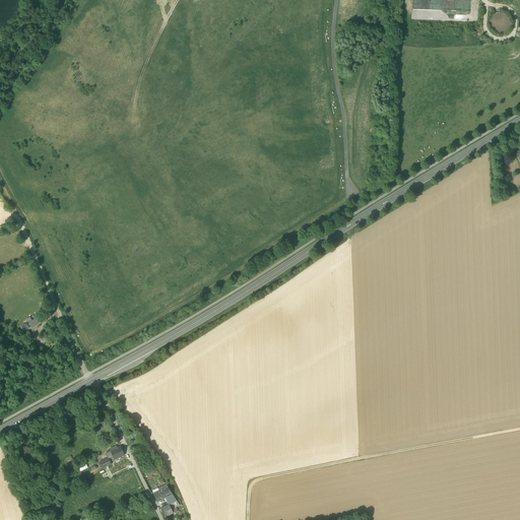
[(412,0),(412,18),(426,18),(426,14),(421,14),(421,10),(424,10),(424,8),(419,9),(419,6),(420,6),(419,0),(412,0)]
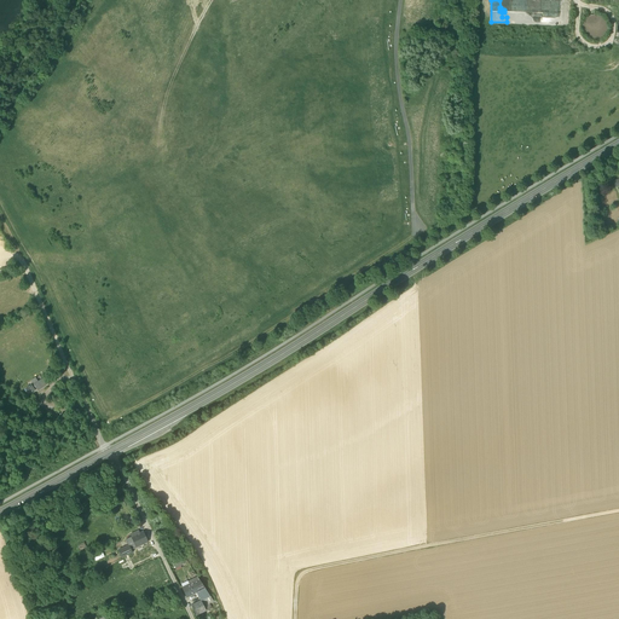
[(542,12),(543,0),(534,0),(504,0),(504,6),(507,6),(507,12),(521,13),(520,17),(524,17),(524,24),(526,24),(527,12),(542,12)]
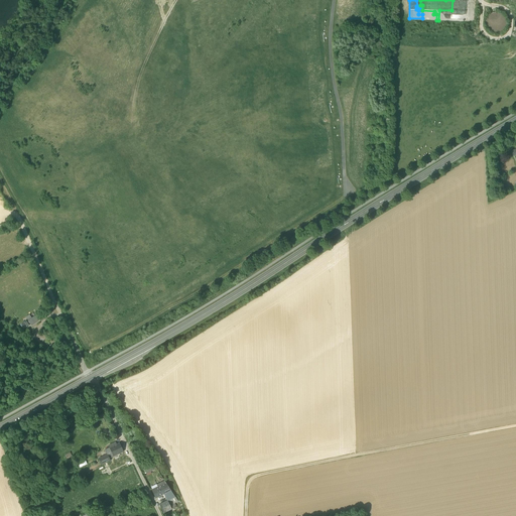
[(492,33),(496,33),(500,33),(504,31),(506,27),(507,23),(506,19),(504,16),(501,13),(497,12),(493,13),(489,15),(487,19),(486,23),(486,27),(489,30),(492,33)]
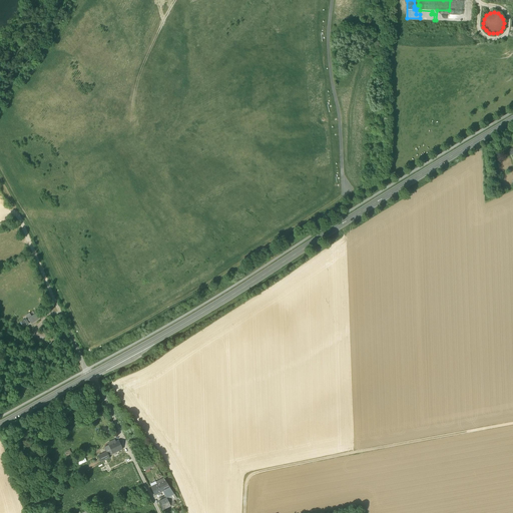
[(30,323),(31,324),(32,323),(31,322),(37,318),(35,315),(31,317),(28,319),(30,323)]
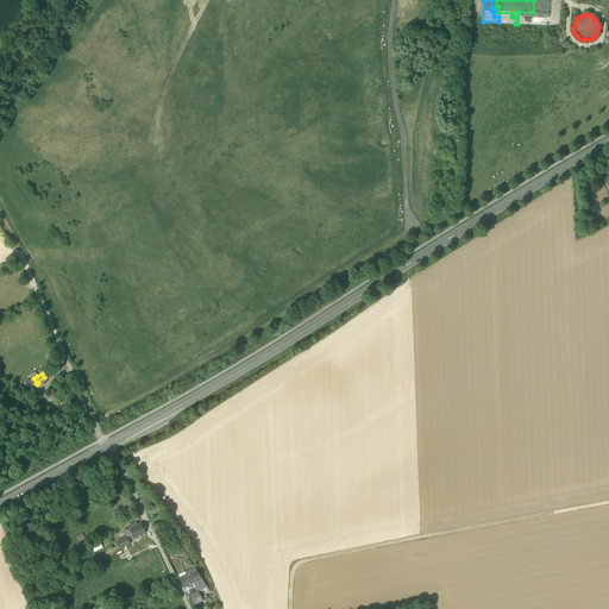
[(138,525),(130,528),(135,539),(145,533),(140,523),(138,525)]
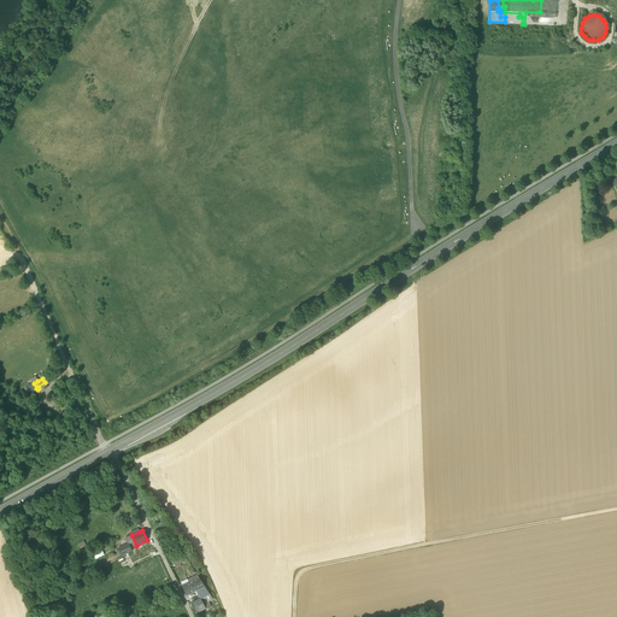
[(130,535),(125,538),(128,544),(130,548),(136,546),(131,535),(130,535)]
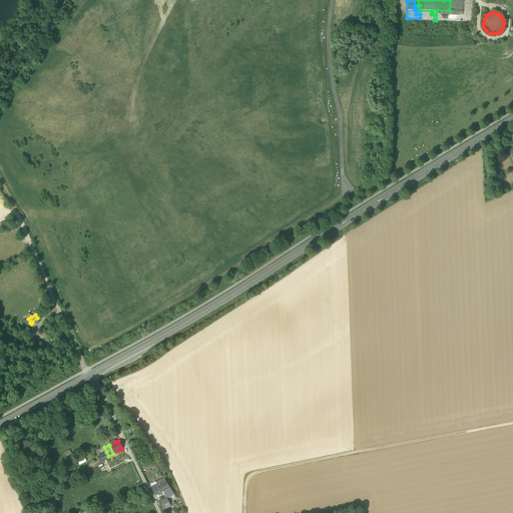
[(106,452),(98,456),(100,462),(109,458),(108,456),(106,452)]
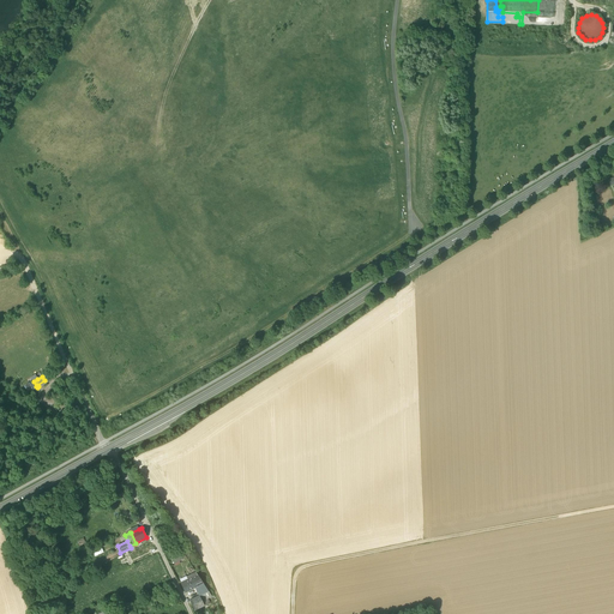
[(172,560),(174,564),(186,558),(184,554),(172,560)]
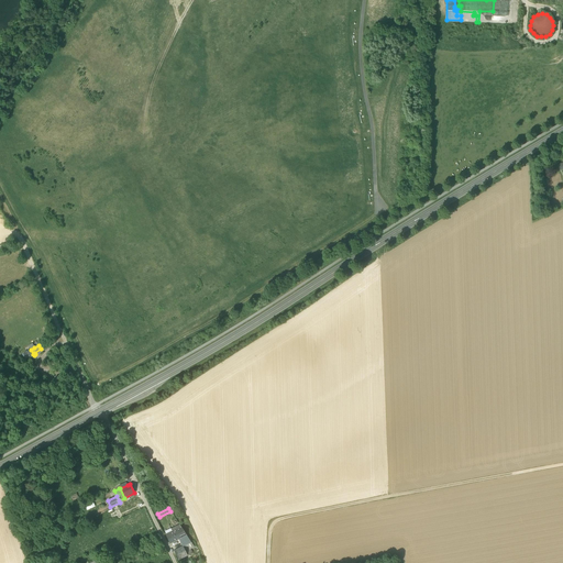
[(166,534),(170,543),(178,539),(186,536),(179,525),(170,529),(173,532),(166,534)]
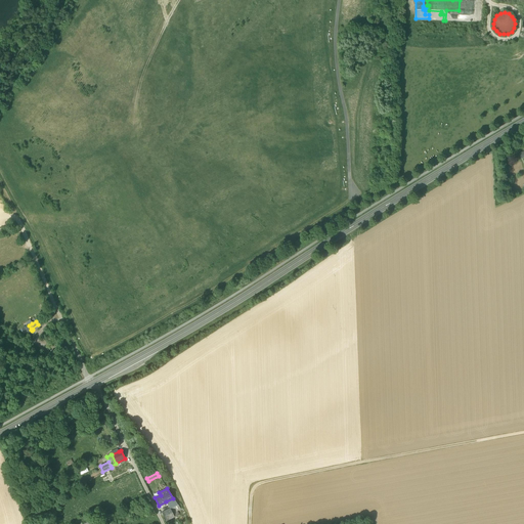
[(166,501),(170,509),(178,505),(173,498),(166,501)]
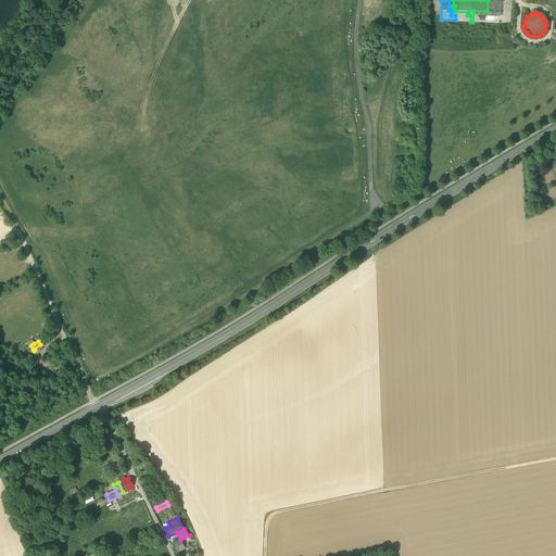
[(180,540),(185,548),(189,546),(187,543),(192,541),(189,535),(180,540)]
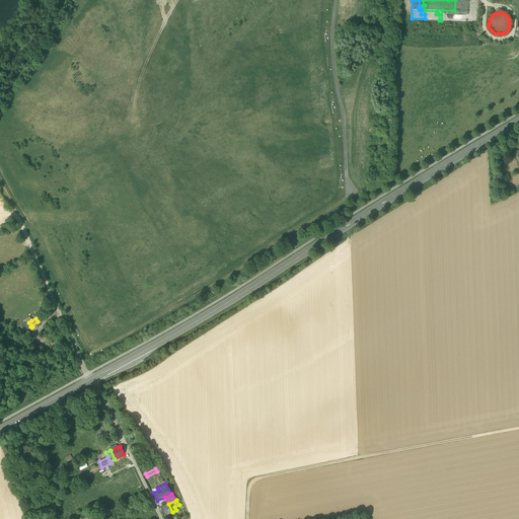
[(172,512),(168,504),(160,508),(164,516),(172,512)]
